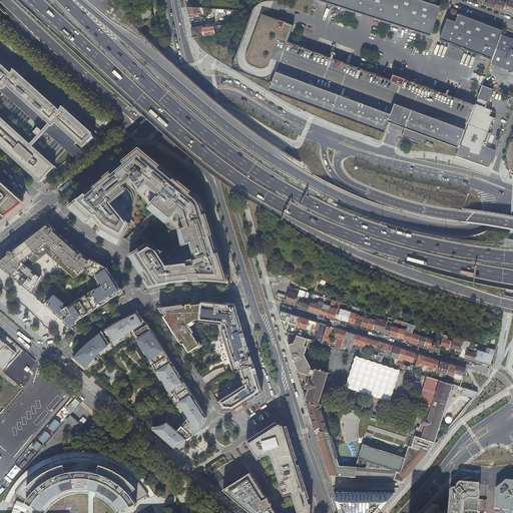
[(315,0),(431,36),(440,6),(419,0),(315,0)]
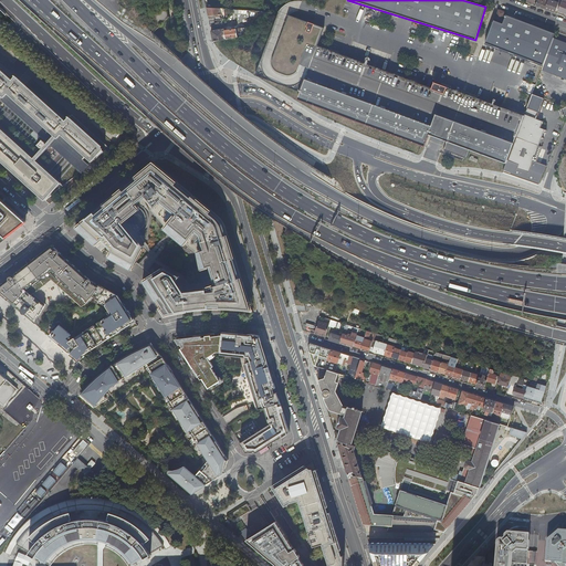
[(537,0),(535,6),(545,9),(547,0),(537,0)]
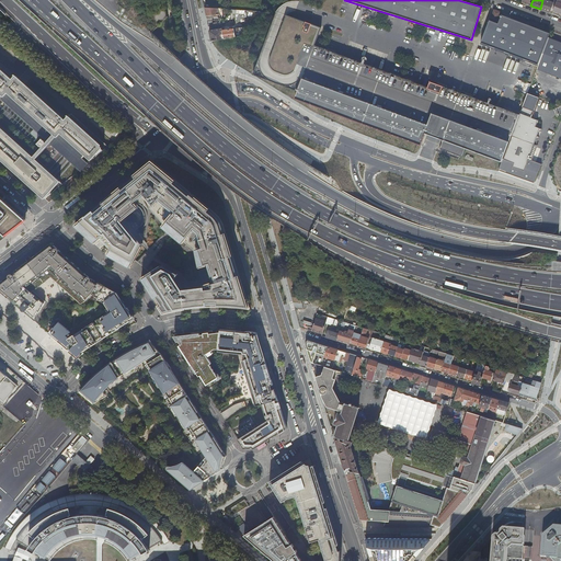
[(542,0),(540,9),(550,13),(554,2),(551,1),(551,0),(548,0),(547,0),(542,0)]
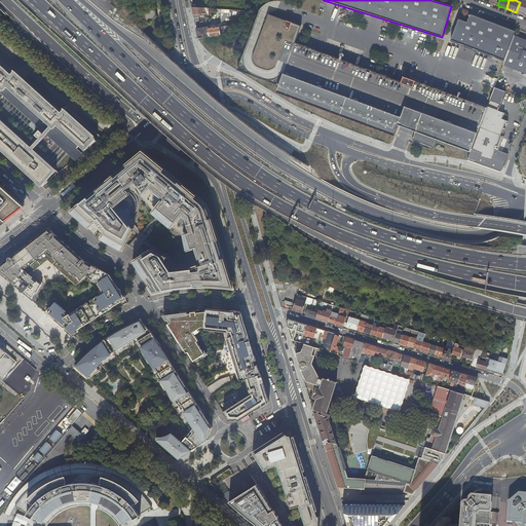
[(192,7),(195,25),(200,24),(198,16),(203,15),(203,14),(210,14),(209,8),(198,7),(192,7)]
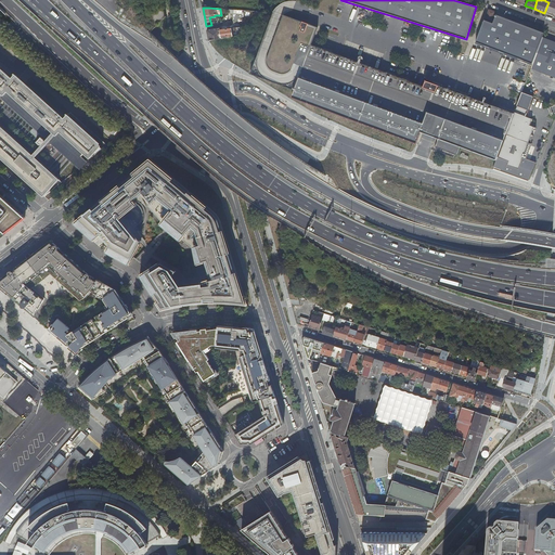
[(209,41),(218,39),(240,36),(265,12),(257,12),(241,27),(220,30),(220,28),(207,30),(209,41)]
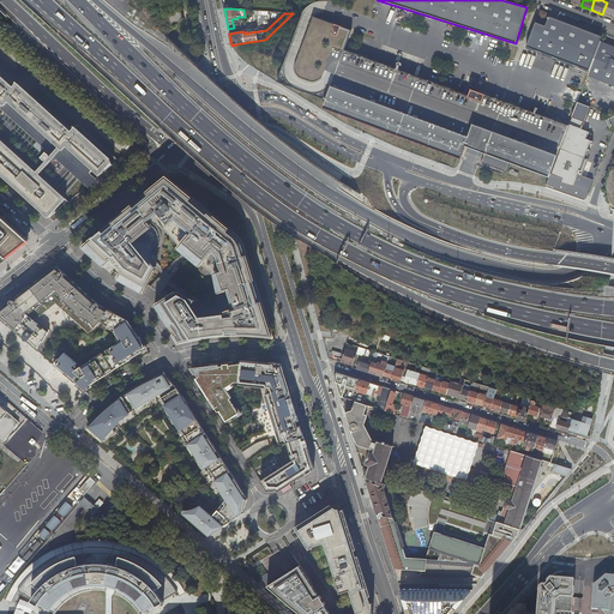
[(602,37),(549,17),(546,28),(536,24),(527,49),(589,73),(600,46),(601,42),(602,37)]
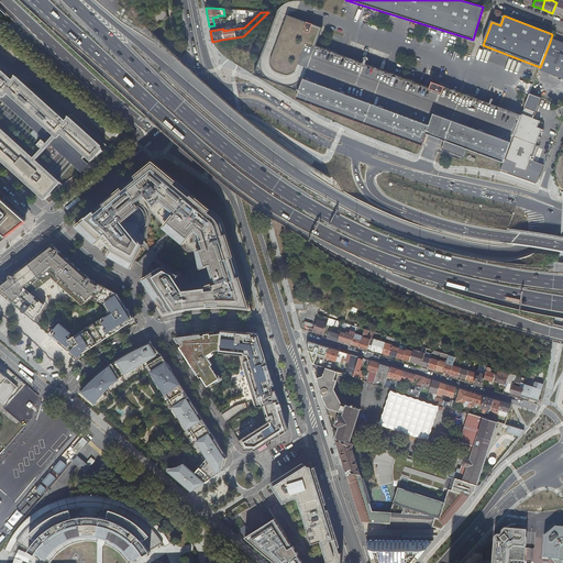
[(304,22),(299,31),(306,33),(309,24),(304,22)]
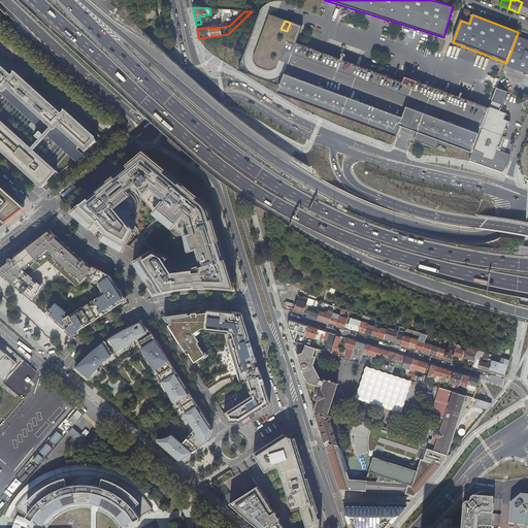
[(506,63),(505,64),(527,72),(527,39),(517,36),(516,39),(506,63)]
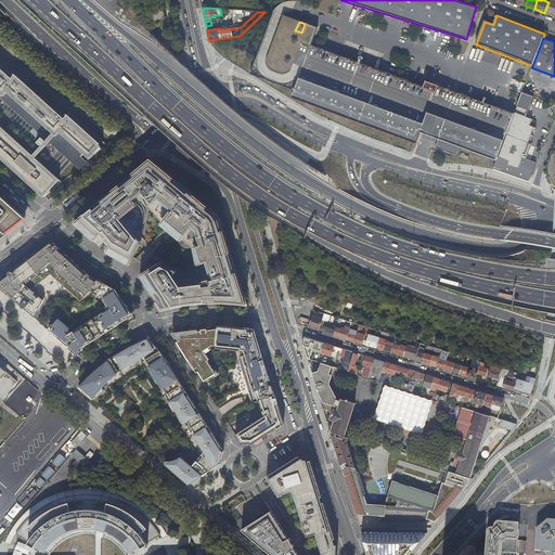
[(441,95),(309,50),(306,60),(291,99),(416,144),(421,130),(429,133),(439,137),(435,151),(475,165),(489,170),(508,119),(441,95)]
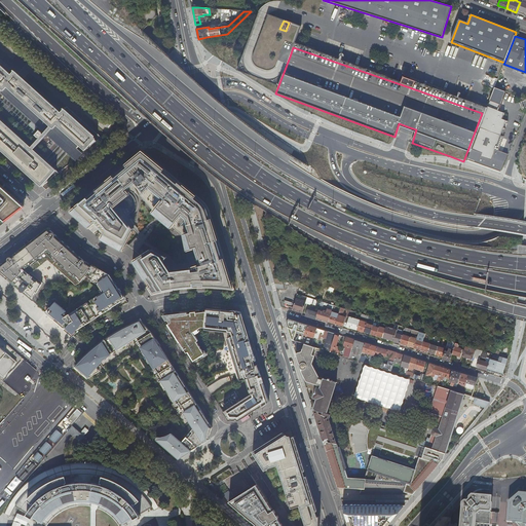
[(0,149),(26,173),(41,187),(57,170),(54,167),(57,165),(68,153),(73,158),(74,157),(75,158),(76,157),(77,157),(77,156),(76,155),(80,151),(76,148),(78,146),(83,150),(97,135),(65,108),(61,112),(15,70),(11,74),(0,64),(0,149)]
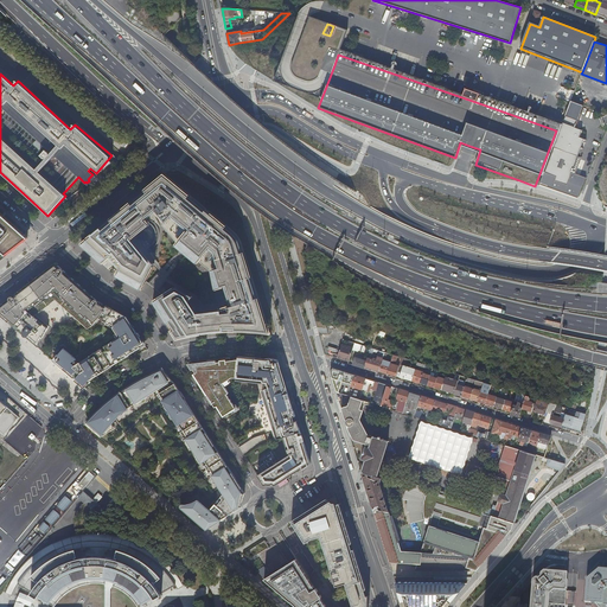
[(579,121),(585,104),(572,100),(566,116),(579,121)]
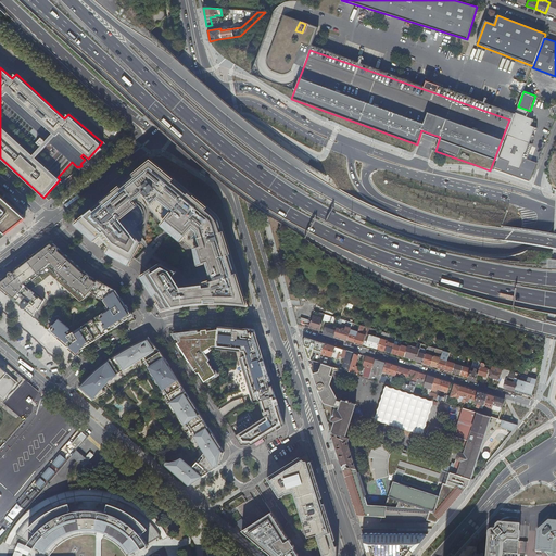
[(528,116),(530,111),(518,106),(500,158),(510,162),(509,164),(520,168),(535,127),(531,125),(533,118),(528,116)]
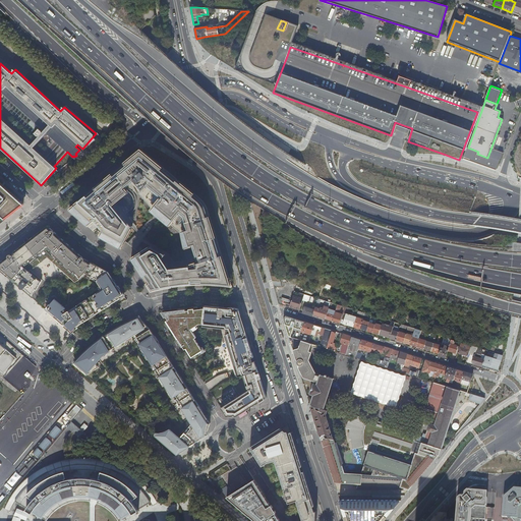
[(468,148),(467,148),(463,158),(496,170),(504,153),(494,149),(502,126),(500,126),(487,158),(477,154),(478,152),(468,148)]
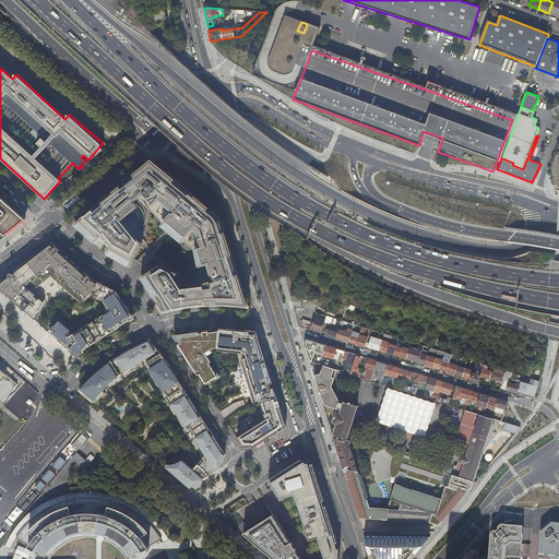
[(165,311),(167,310),(174,309),(185,307),(198,305),(205,305),(205,301),(210,301),(210,302),(211,302),(212,302),(213,302),(213,301),(217,301),(217,304),(235,305),(235,300),(246,297),(223,223),(221,219),(219,216),(218,215),(215,212),(198,199),(153,161),(151,163),(151,164),(142,171),(141,170),(135,175),(139,178),(138,180),(146,190),(143,192),(144,193),(153,204),(157,199),(174,213),(168,219),(173,224),(171,224),(171,225),(173,225),(173,226),(174,226),(175,226),(187,235),(192,228),(198,233),(202,247),(200,247),(205,263),(207,263),(213,282),(202,285),(203,287),(181,289),(175,278),(178,273),(163,264),(141,278),(154,297),(155,296),(165,311)]
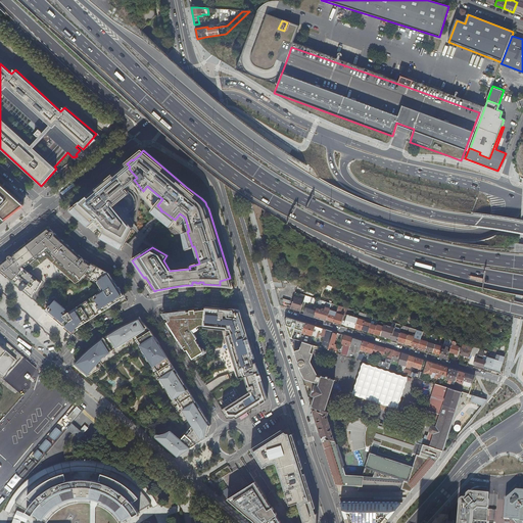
[(106,181),(122,198),(128,192),(125,189),(135,181),(134,180),(137,178),(129,169),(130,167),(127,163),(106,181)]
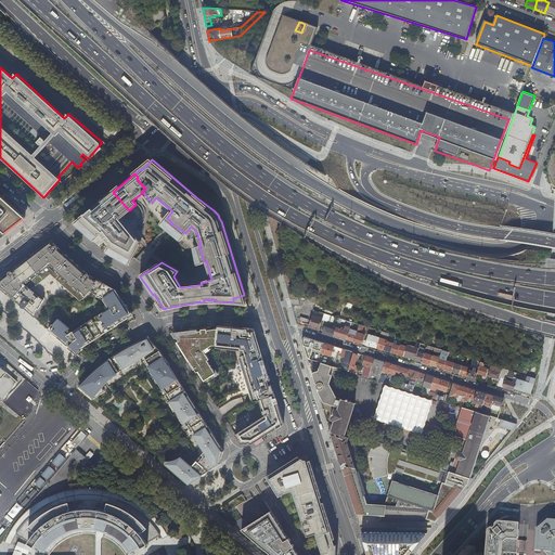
[(92,241),(101,234),(104,240),(104,241),(104,242),(105,242),(105,243),(106,243),(107,242),(111,246),(106,253),(128,265),(141,241),(130,228),(128,229),(119,218),(129,210),(113,192),(74,223),(92,241)]
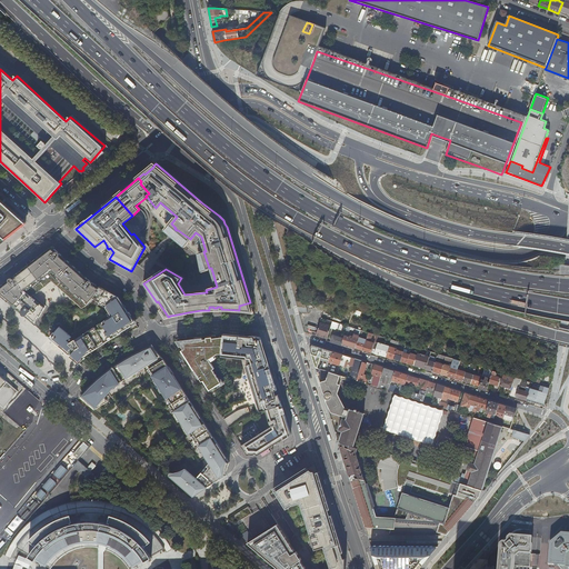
[(27,223),(0,199),(0,232),(8,239),(27,223)]
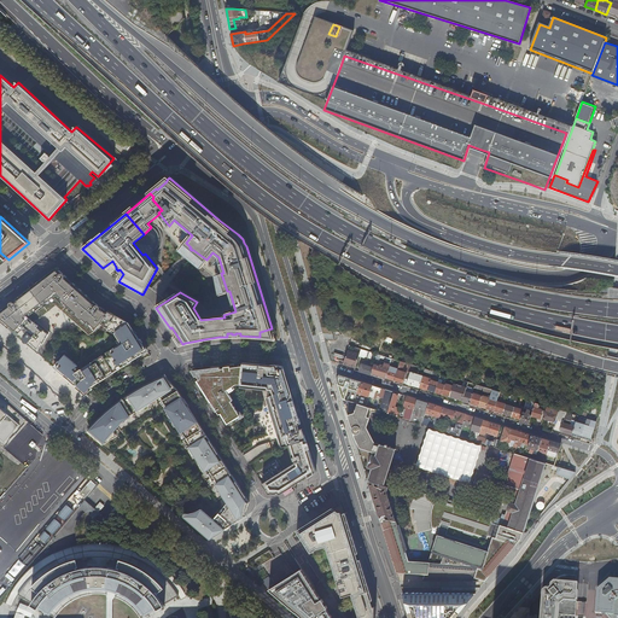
[(51,302),(53,299),(51,296),(50,296),(48,295),(51,293),(53,293),(53,295),(53,296),(54,297),(56,298),(57,298),(59,298),(60,297),(62,296),(63,297),(63,298),(65,301),(64,302),(60,307),(76,321),(81,316),(81,315),(83,318),(83,319),(86,321),(87,325),(85,326),(83,327),(82,328),(88,334),(93,333),(95,331),(97,330),(100,325),(101,324),(105,326),(101,331),(106,333),(108,330),(109,330),(109,328),(116,315),(101,308),(57,268),(46,275),(47,278),(15,303),(13,301),(0,310),(0,320),(4,324),(6,321),(9,325),(24,338),(24,339),(24,340),(25,342),(25,343),(27,343),(28,343),(28,342),(38,350),(41,343),(44,344),(50,332),(38,321),(34,326),(33,325),(33,324),(30,321),(30,320),(31,319),(33,316),(33,315),(31,314),(31,313),(29,312),(29,309),(31,308),(33,309),(36,314),(39,312),(41,315),(53,305),(51,302)]
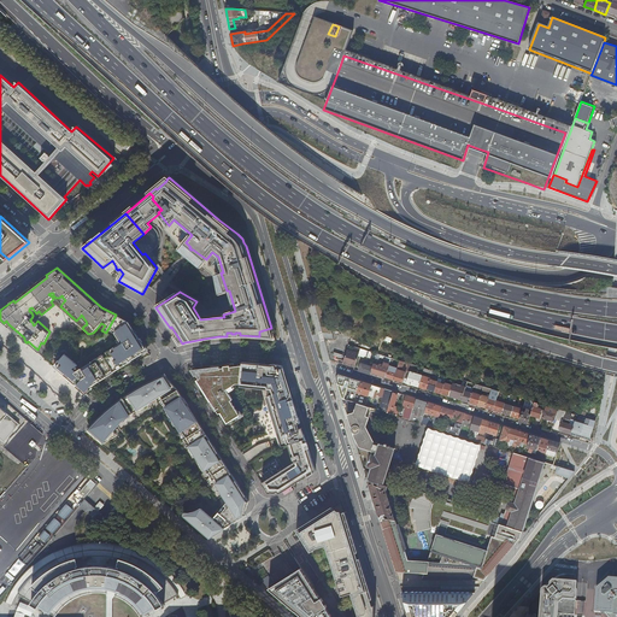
[(124,319),(116,315),(109,328),(117,333),(116,334),(116,335),(124,319)]
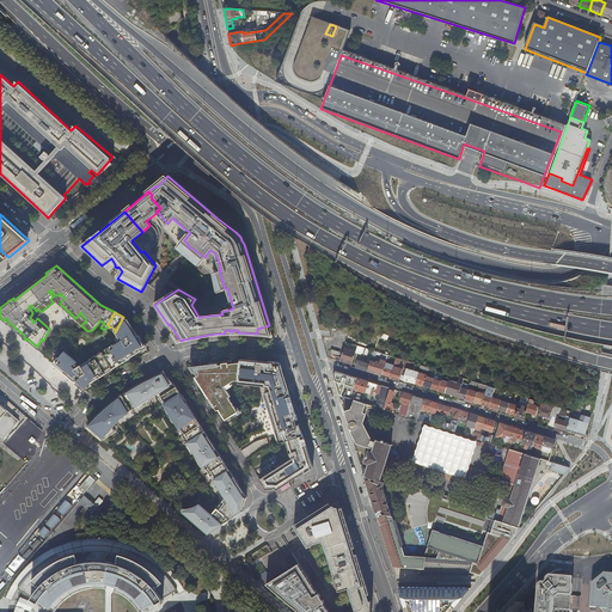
[(128,319),(120,336),(133,326),(128,319)]
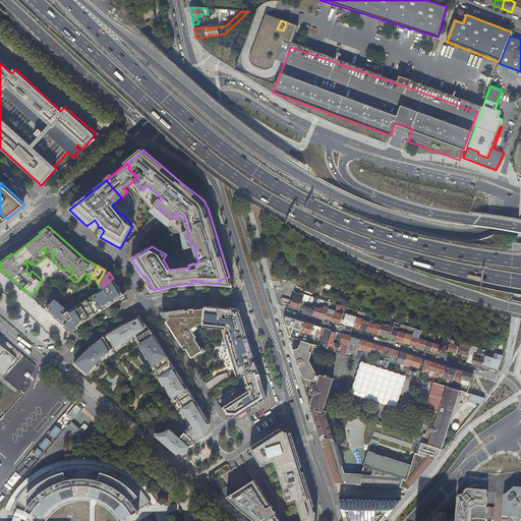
[(119,296),(123,294),(115,281),(99,292),(100,294),(89,302),(87,299),(76,305),(78,307),(73,311),(72,308),(66,312),(64,309),(54,298),(49,304),(51,306),(48,309),(51,312),(50,313),(54,316),(56,315),(58,317),(72,331),(75,327),(83,322),(82,321),(84,320),(85,321),(90,319),(89,316),(95,312),(96,314),(106,307),(105,306),(108,304),(109,305),(120,298),(119,296)]
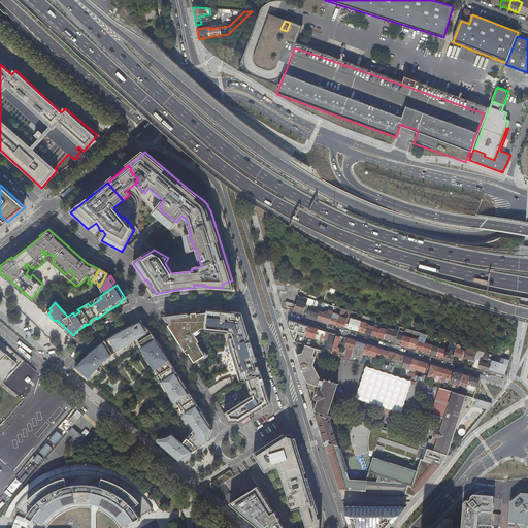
[(297,301),(294,310),(302,314),(303,308),(305,302),(303,301),(303,303),(297,301)]
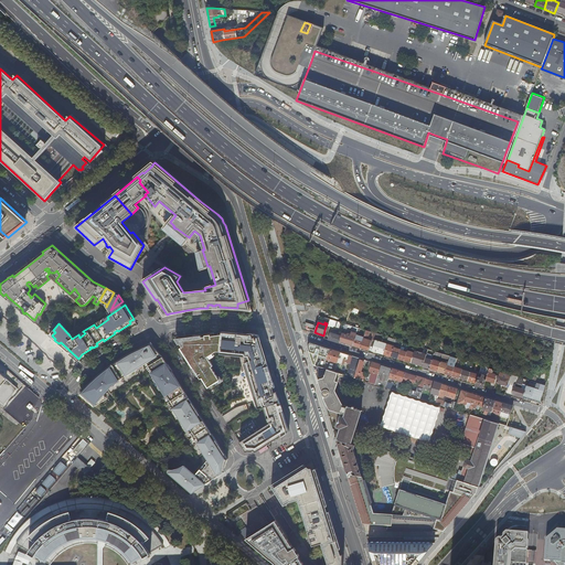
[(361,348),(369,350),(372,340),(369,339),(371,331),(366,330),(364,337),(361,348)]
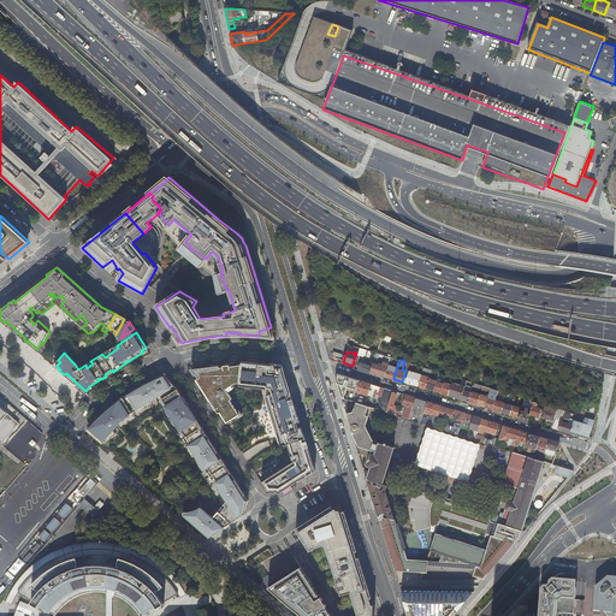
[(371,372),(385,377),(389,366),(390,363),(384,361),(383,363),(381,363),(380,365),(373,363),(373,366),(371,372)]
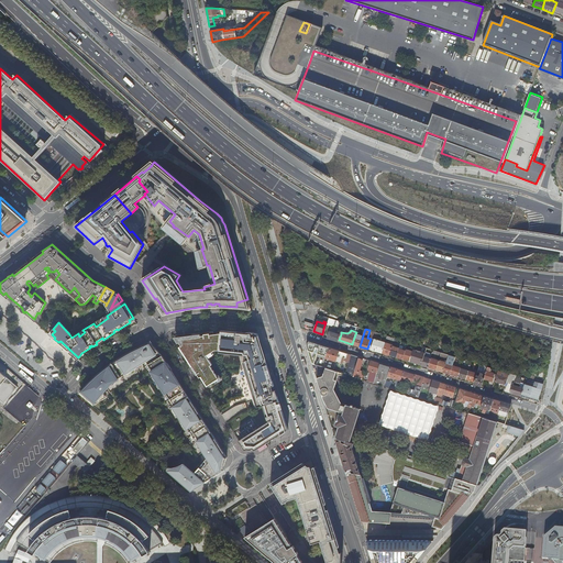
[(252,432),(239,441),(244,450),(247,450),(251,450),(255,451),(287,431),(280,411),(278,411),(276,403),(278,401),(277,401),(276,399),(277,399),(275,392),(273,392),(268,378),(267,378),(268,377),(268,376),(268,375),(268,374),(267,373),(266,373),(265,372),(267,372),(264,364),(266,363),(257,334),(250,337),(249,337),(250,334),(241,333),(241,335),(236,334),(236,337),(231,337),(232,332),(221,331),(220,334),(219,350),(219,353),(240,355),(255,408),(263,406),(267,422),(254,431),(252,428),(250,429),(252,432)]
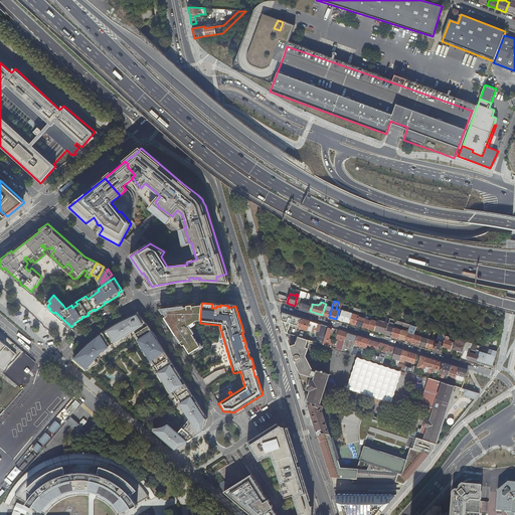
[(299,310),(309,313),(310,311),(312,306),(302,303),(299,310)]
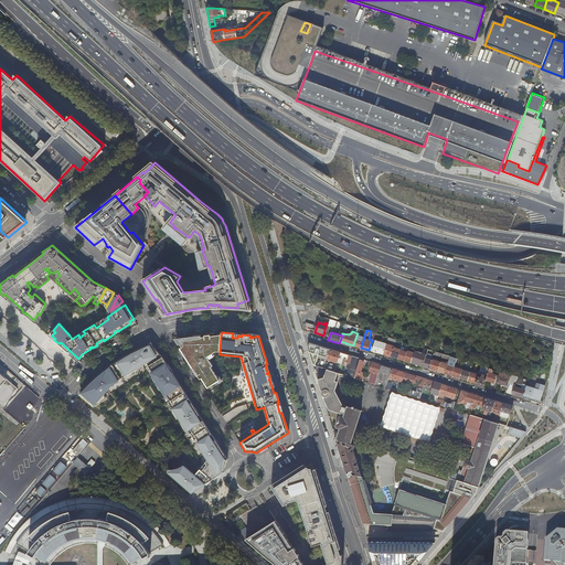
[(183,342),(180,343),(183,347),(181,348),(185,354),(188,353),(191,359),(193,358),(195,362),(192,364),(196,371),(198,370),(209,386),(220,380),(212,366),(213,365),(208,356),(216,351),(220,351),(221,336),(182,340),(183,342)]
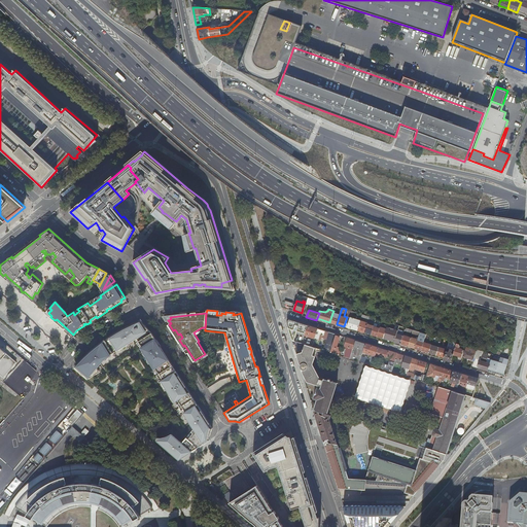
[(329,322),(337,324),(340,314),(339,314),(338,315),(332,313),(329,322)]
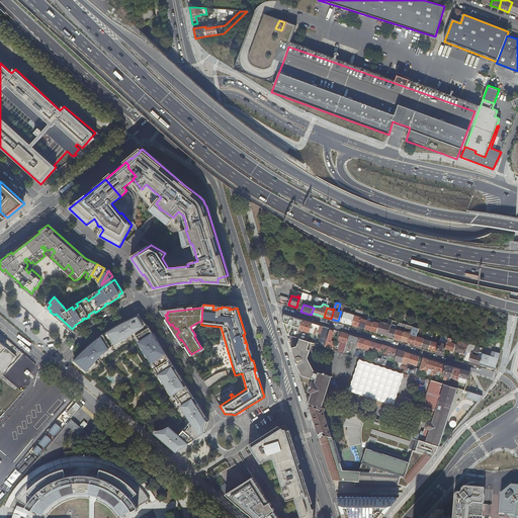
[(341,321),(351,325),(355,315),(356,312),(356,310),(354,309),(352,315),(347,313),(348,312),(345,311),(341,321)]
